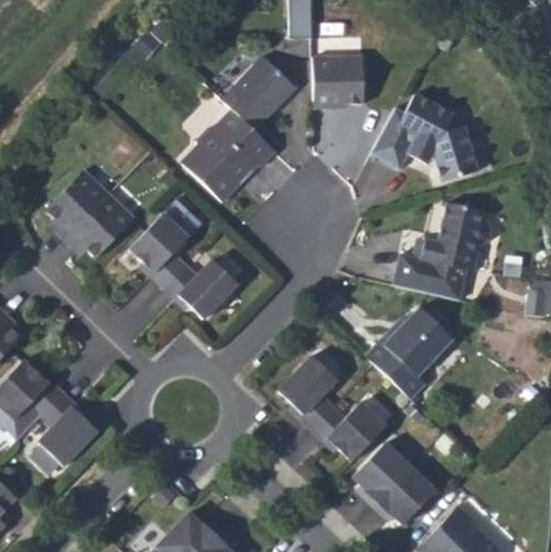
[(295,0),(295,33),(317,34),(316,0),(295,0)]
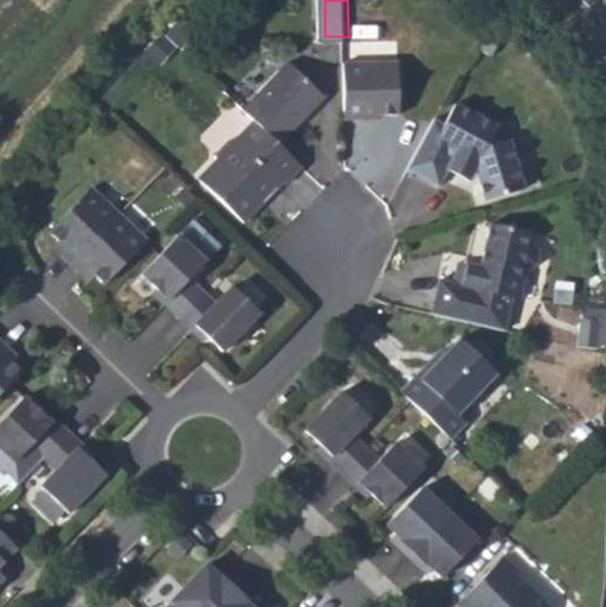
[(404,56),(350,56),(351,115),(371,113),(371,110),(383,110),(406,109),(404,56)]
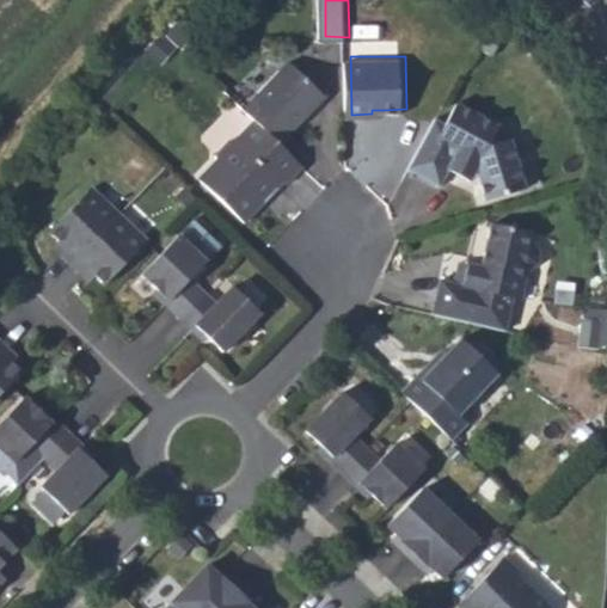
[(290,60),(245,109),(256,120),(284,146),(298,131),(295,130),(327,96),(290,60)]
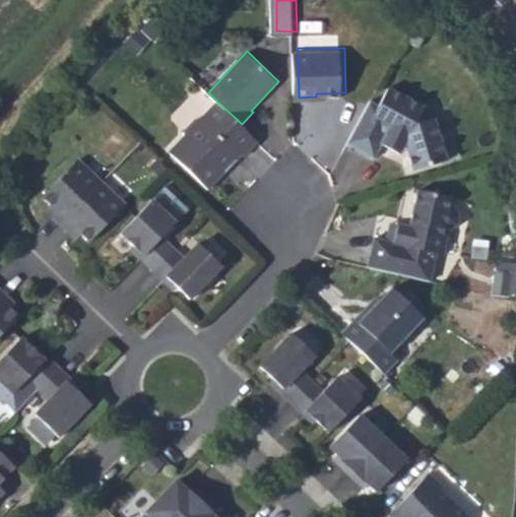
[(380,105),(371,100),(349,139),(377,154),(383,142),(385,138),(403,147),(406,143),(413,169),(447,159),(435,117),(430,120),(421,115),(426,107),(390,87),(380,105)]
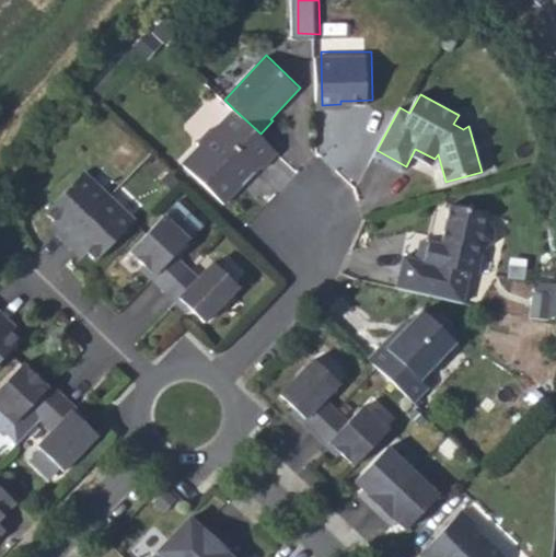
[(261,134),(234,109),(218,127),(213,127),(200,140),(200,146),(184,162),(226,204),(244,184),(244,176),(248,172),(255,172),(262,165),(264,167),(279,152),(261,134)]
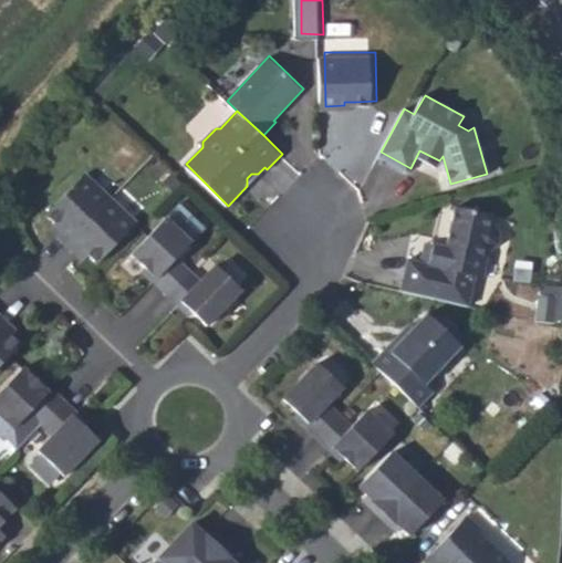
[(439,160),(419,150),(417,155),(436,166),(439,160)]
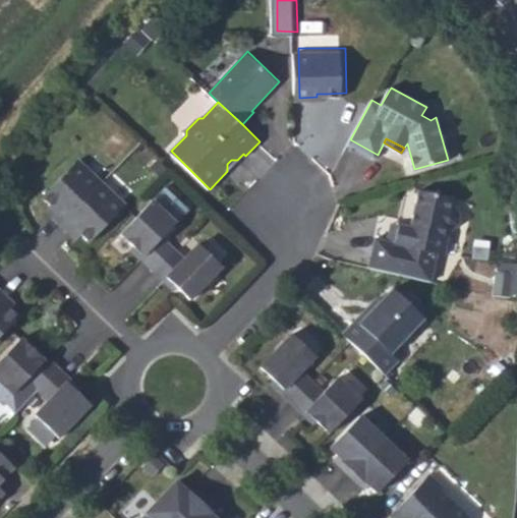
[(104,181),(80,158),(44,196),(52,205),(57,209),(52,213),(63,224),(104,181)]
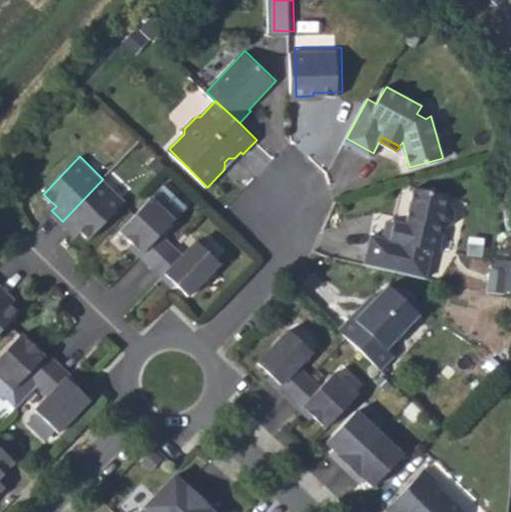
[(126,201),(103,179),(62,221),(73,231),(77,226),(81,230),(90,238),(126,201)]
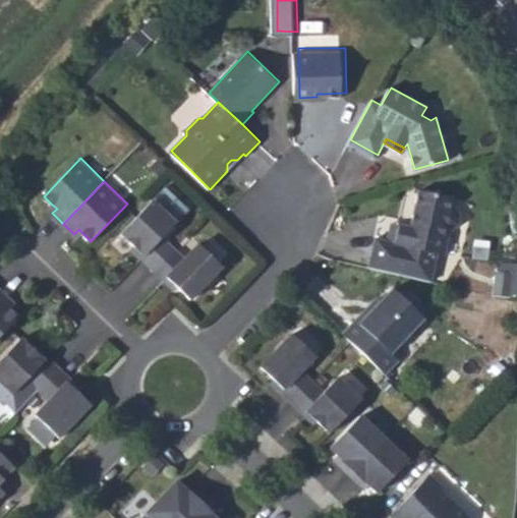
[(448,190),(414,183),(405,222),(402,221),(397,240),(378,236),(370,267),(433,280),(440,250),(446,252),(450,233),(440,230),(442,223),(445,223),(453,219),(456,209),(451,200),(446,199),(448,190)]
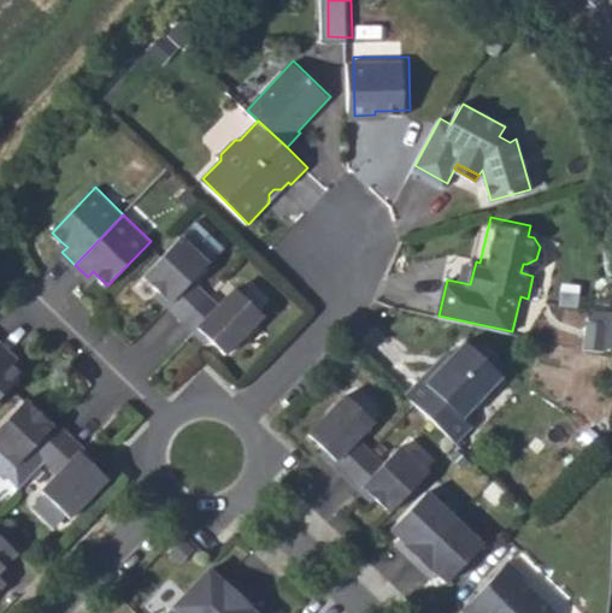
[(195,277),(228,245),(200,218),(147,273),(163,288),(174,299),(171,304),(184,317),(209,290),(195,277)]
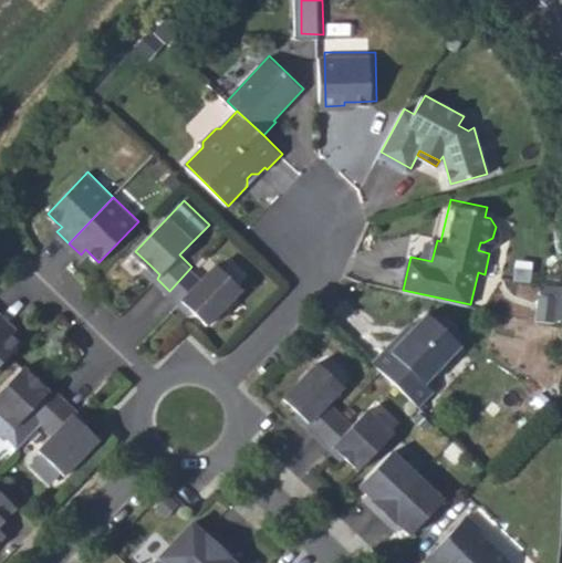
[(90,253),(85,249),(81,254),(85,259),(90,253)]
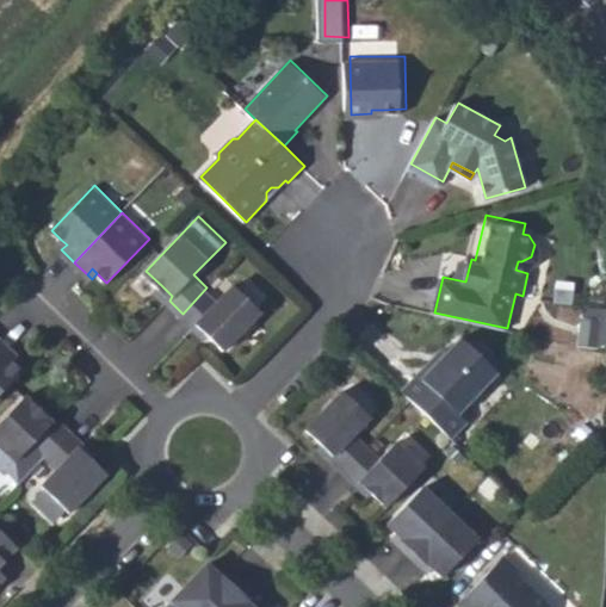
[(221,301),(206,287),(183,314),(197,326),(201,322),(211,334),(227,348),(264,309),(236,283),(221,301)]
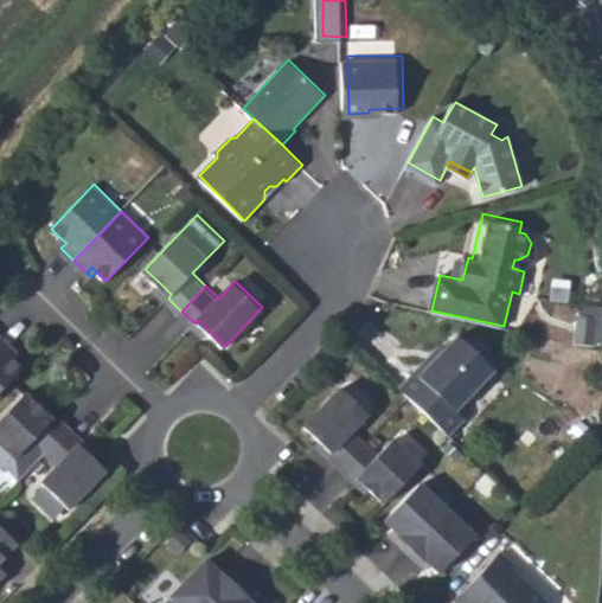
[(168,299),(171,294),(160,283),(157,287),(168,299)]
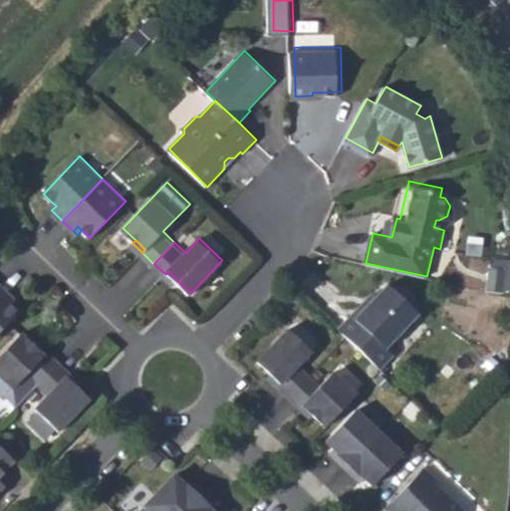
[(169,271),(166,274),(175,283),(178,281),(169,271)]
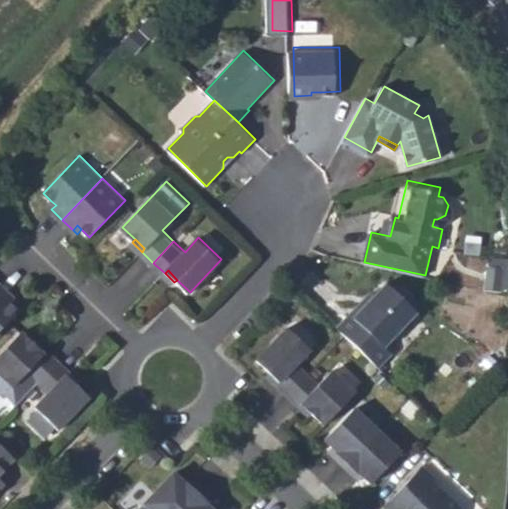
[(0,282),(0,320),(14,305),(6,297),(2,293),(6,289),(0,282)]
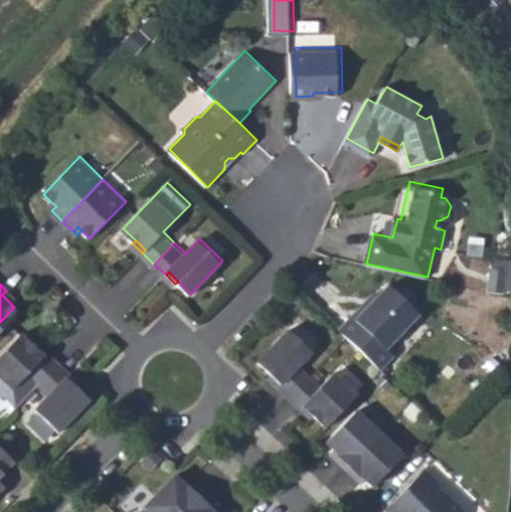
[(340,329),(382,369),(395,355),(388,348),(421,314),(415,308),(415,298),(405,290),(395,290),(389,285),(376,298),(357,319),(353,315),(340,329)]
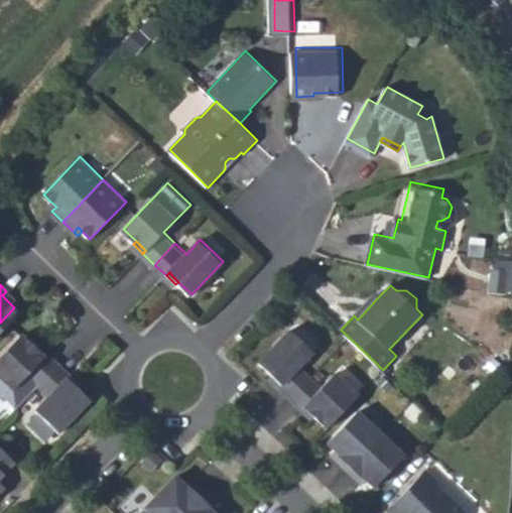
[(377,298),(374,295),(354,315),(358,319),(377,298)]
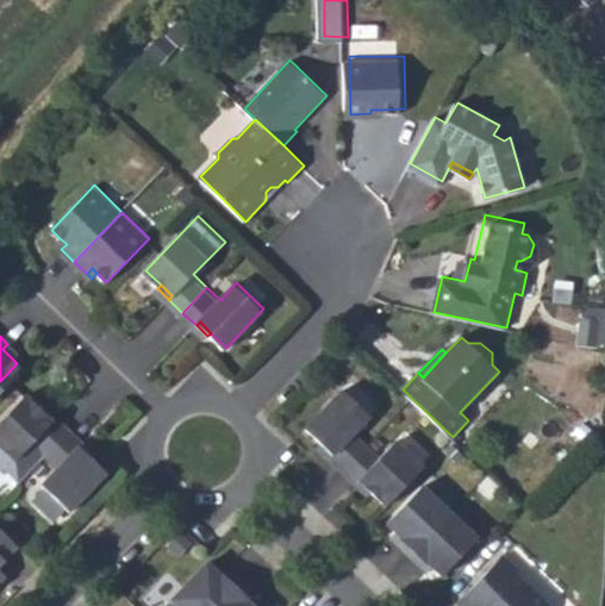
[(370,416),(343,389),(306,429),(322,443),(332,454),(329,458),(343,470),(367,445),(354,433),(370,416)]
